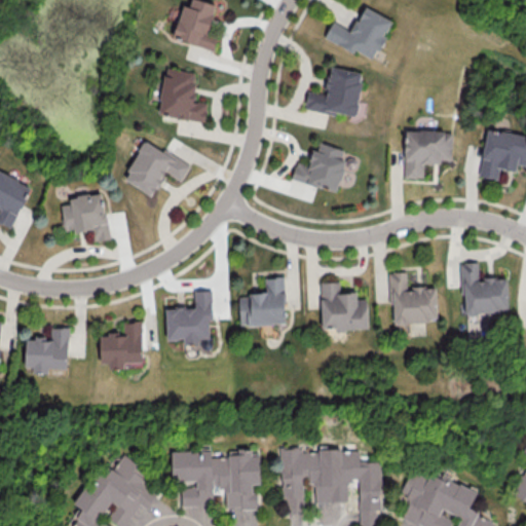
[(214,49),(217,37),(207,34),(216,4),(222,5),(223,2),(217,0),(211,0),(211,2),(202,0),(190,0),(189,6),(182,4),(173,37),(214,49)]
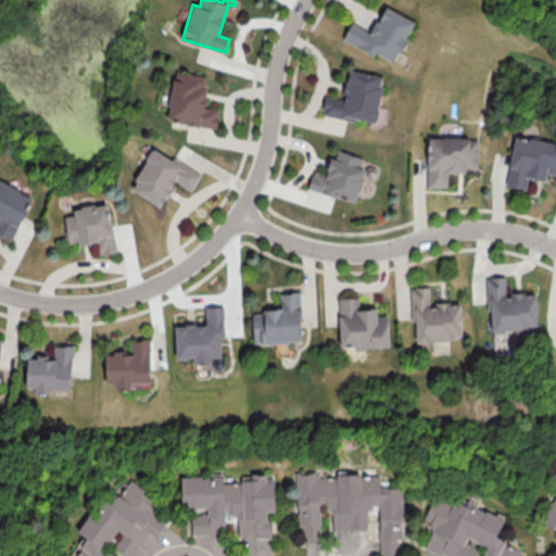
[(342,39),(374,55),(375,53),(394,62),(406,38),(405,37),(414,21),(383,7),(371,32),(351,22),(342,39)]
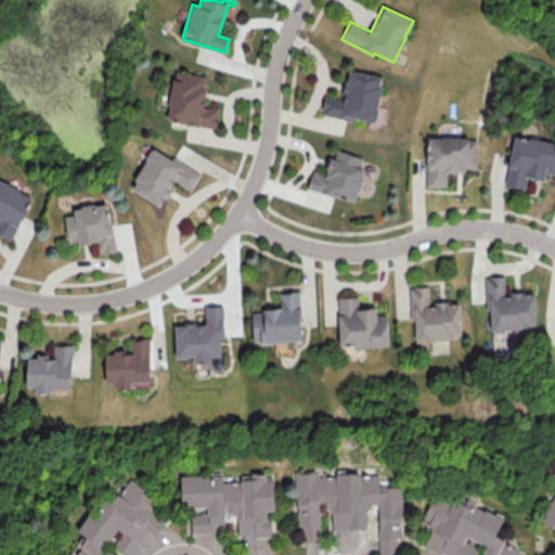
[(320,114),(374,124),(383,76),(347,69),(343,98),(324,94),(320,114)]
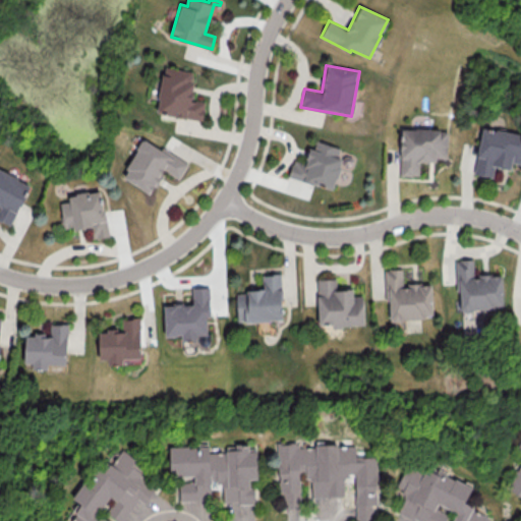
[(194,70),(162,67),(157,114),(203,118),(205,101),(190,100),(194,70)]
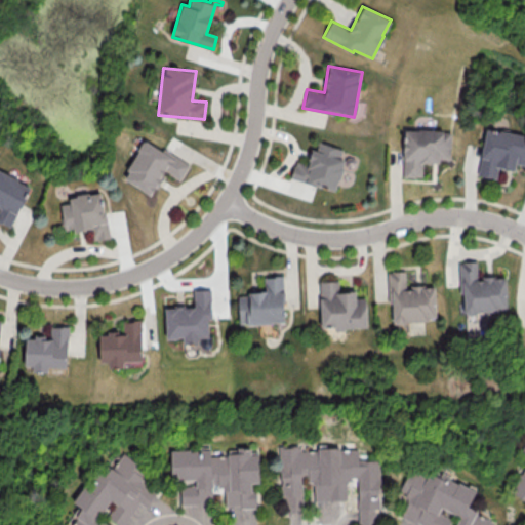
[(477,175),(496,178),(497,167),(514,170),(515,164),(524,165),(524,134),(485,128),(477,175)]
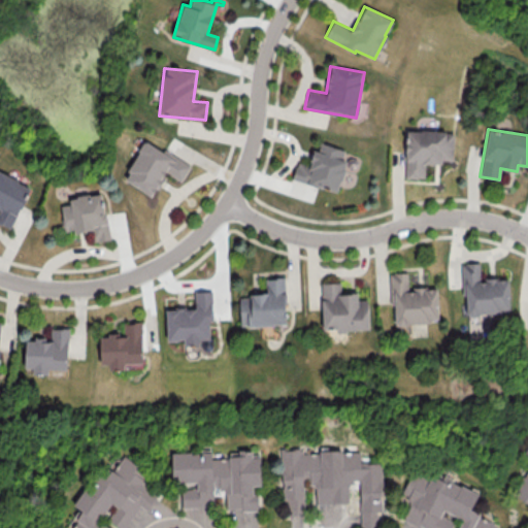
[(404,177),(424,178),(425,162),(453,163),(453,131),(406,130),(404,177)]
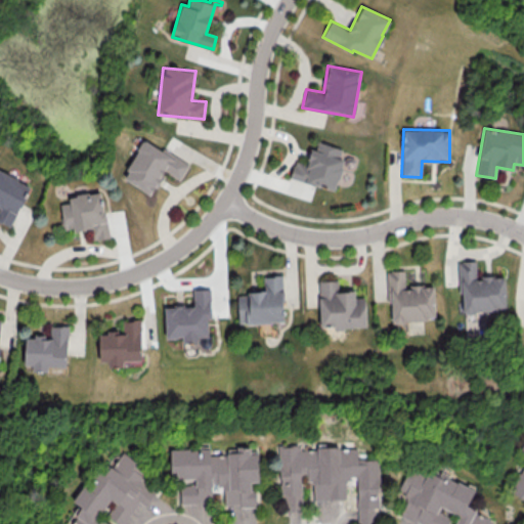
[(150,194),(165,171),(179,180),(188,164),(144,138),(122,178),(150,194)]
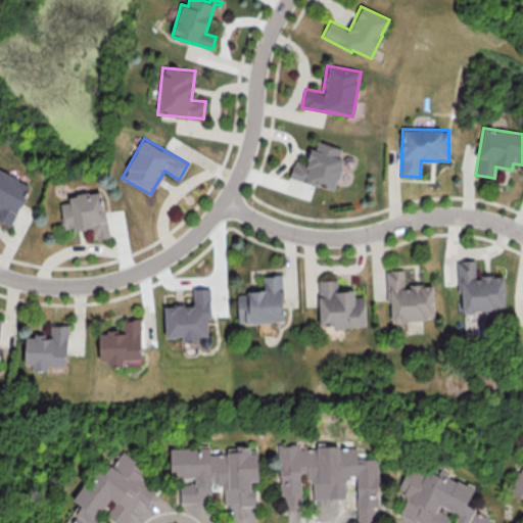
[(289,177),(334,190),(341,165),(348,168),(350,158),(340,155),(342,148),(317,141),(315,148),(311,147),(305,163),(294,159),(289,177)]
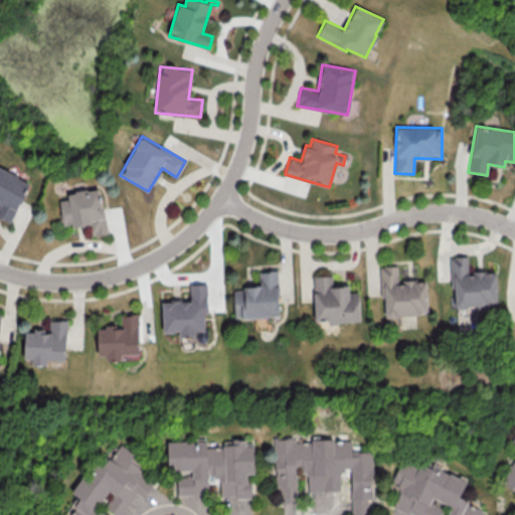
[(0,217),(12,223),(29,179),(0,168),(0,217)]
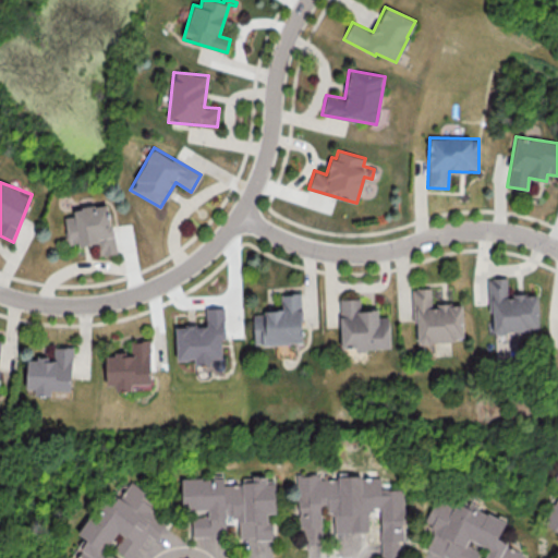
[(116,253),(108,203),(72,209),(73,215),(63,217),(69,246),(97,242),(99,256),(116,253)]
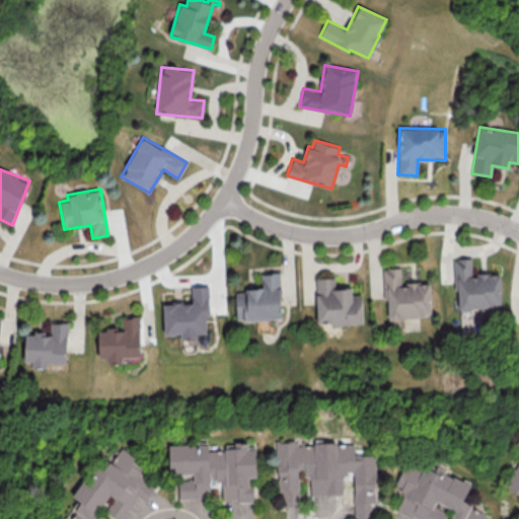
[(501,307),(500,274),(471,274),(470,258),(455,258),(456,308),(501,307)]
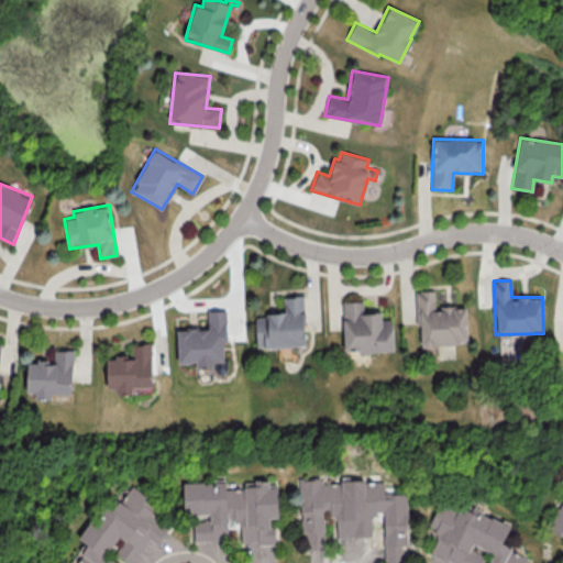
[(416,291),(418,345),(467,343),(466,306),(435,307),(434,290),(416,291)]
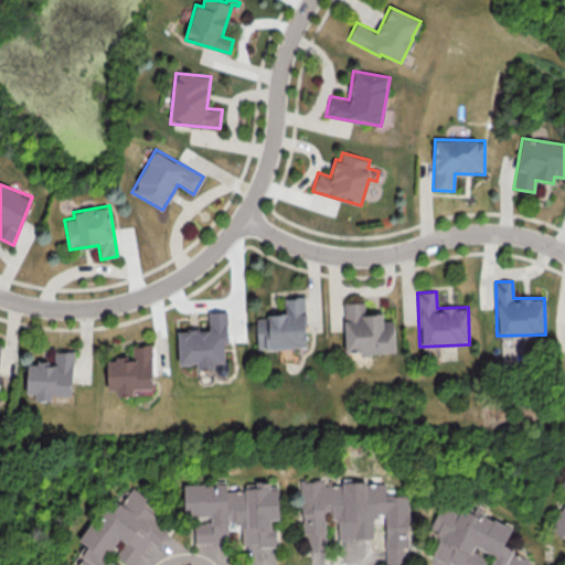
[(306,347),(305,296),(284,297),(285,315),(256,316),(257,349),(306,347)]
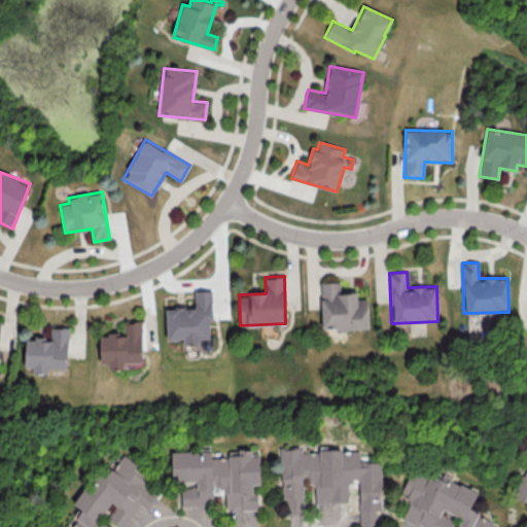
[(369,328),(367,299),(357,299),(356,292),(340,292),(339,281),(320,282),(321,329),(369,328)]
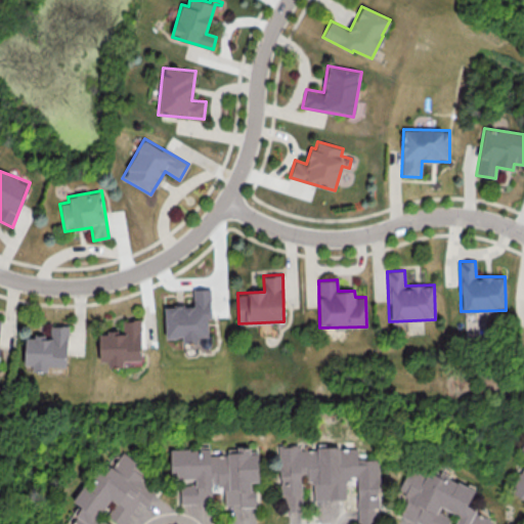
[(165,338),(182,337),(182,342),(199,342),(199,337),(208,337),(208,318),(211,317),(210,289),(192,289),(193,306),(165,307),(165,338)]
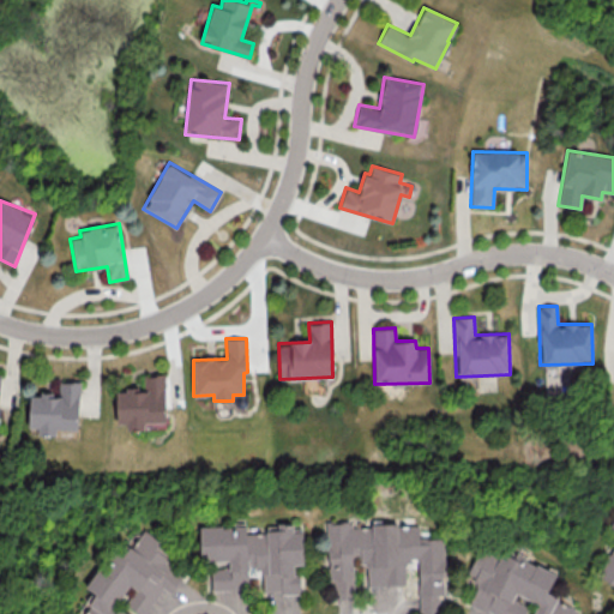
[(116,423),(126,423),(126,429),(144,429),(144,421),(166,421),(164,374),(144,374),(144,389),(115,390),(116,423)]
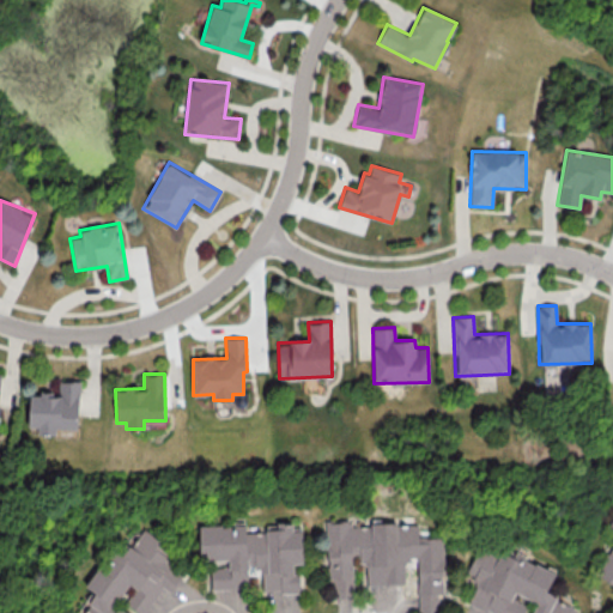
[(29,393),(29,426),(37,426),(37,434),(55,434),(55,429),(78,429),(79,381),(59,381),(59,393),(29,393)]
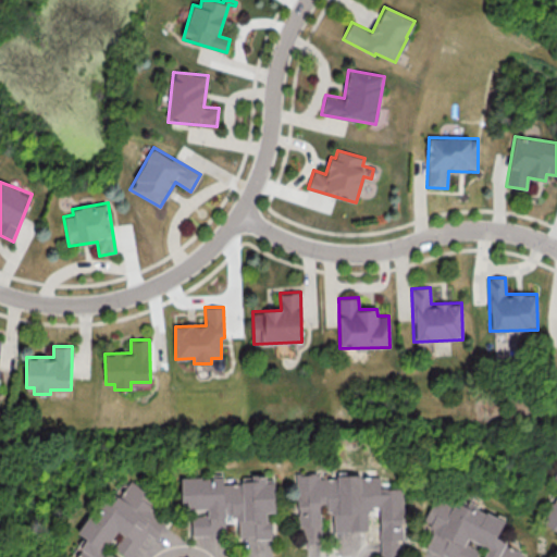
[(556,472),(552,480),(556,483),(556,494),(541,521),(556,531),(556,472)]
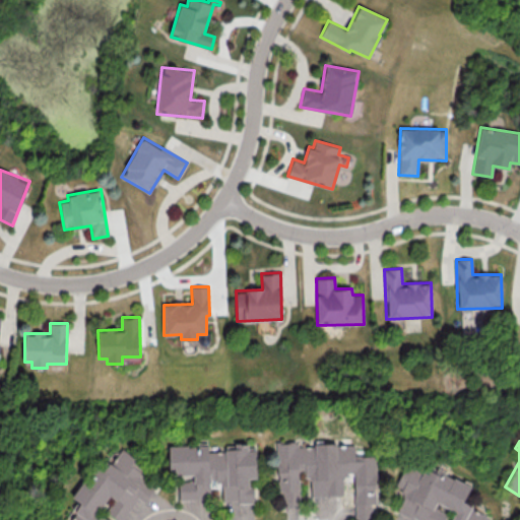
[(375,455),(355,456),(354,443),(298,446),(298,442),(275,443),(278,492),(281,492),(282,507),(300,506),(298,471),(305,471),(305,478),(310,478),(311,496),(343,494),(342,476),(352,475),(354,519),(369,519),(373,519),(372,504),(378,503),(375,455)]
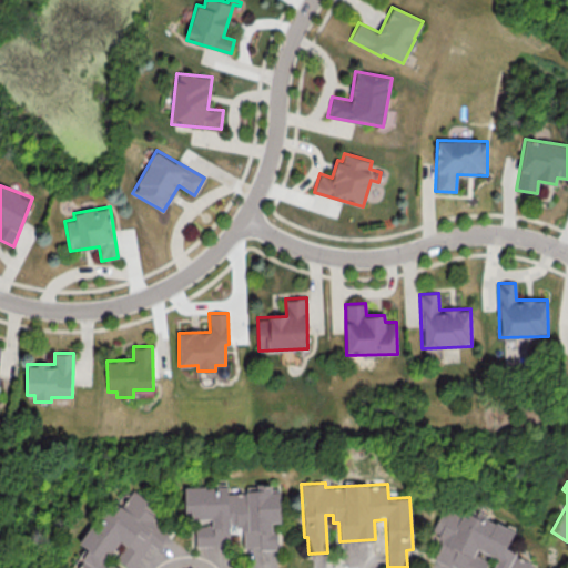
[(184,487),(185,519),(210,519),(210,525),(194,526),(195,546),(230,546),(230,528),(242,527),(243,549),(280,548),(280,531),(272,531),(272,523),(281,523),(280,492),(271,492),(271,484),(256,485),(256,492),(227,493),(227,486),(184,487)]
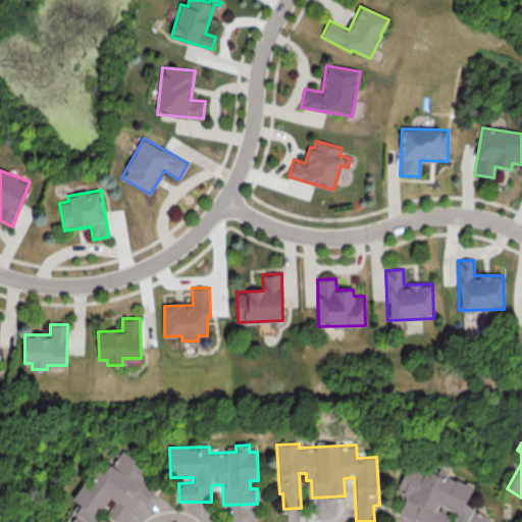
[(108,521),(98,515),(109,498),(114,502),(106,514),(117,521),(122,521),(138,501),(145,505),(160,482),(119,454),(111,465),(103,459),(74,501),(80,504),(66,521),(108,521)]
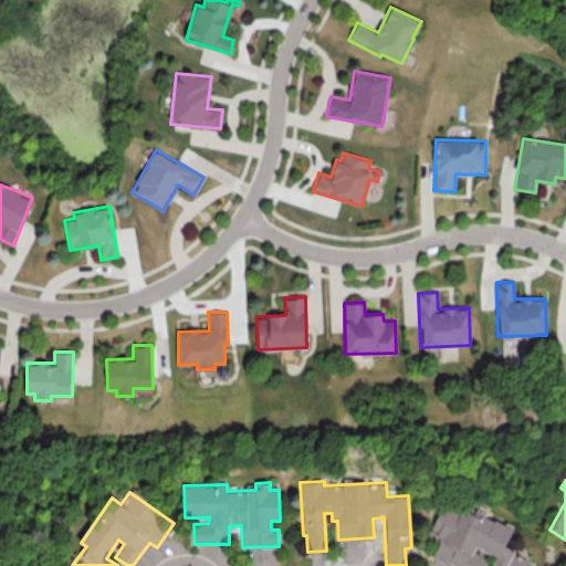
[(513,528),(443,499),(429,533),(439,537),(431,557),(451,565),(482,565),(486,558),(472,553),(475,547),(494,555),(490,565),(528,565),(532,559),(504,548),(513,528)]
